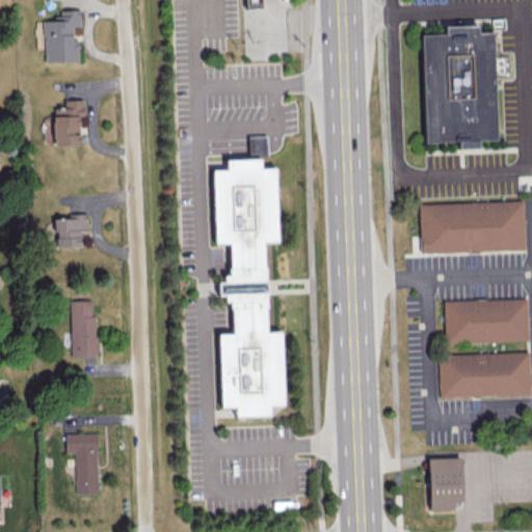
[(260,0),(256,0),(244,0),(245,8),(261,7),(260,0)]
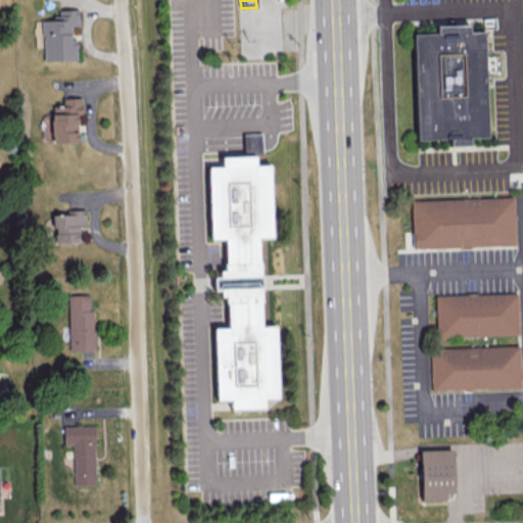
[(42,60),(77,59),(76,39),(70,40),(70,26),(79,26),(78,9),(58,9),(58,18),(42,18),(42,60)]
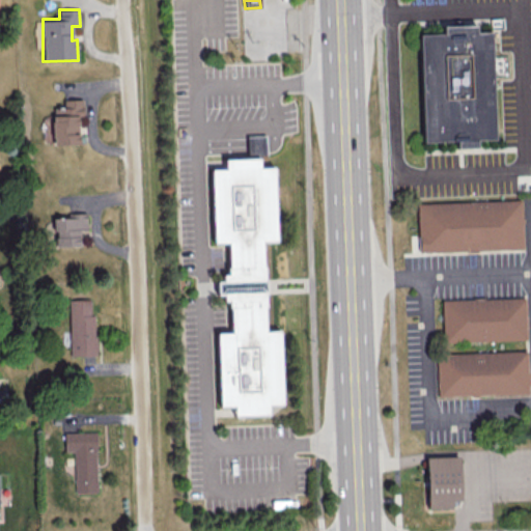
[(421,37),(448,36),(447,28),(480,27),(480,34),(496,34),(500,140),(425,143),(421,37)]
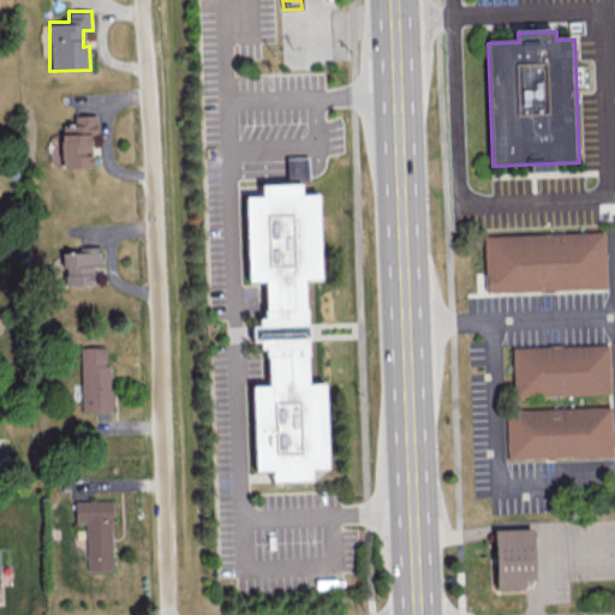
[(90,135),(96,133),(96,114),(73,115),(73,124),(59,124),(60,167),(91,166),(90,135)]
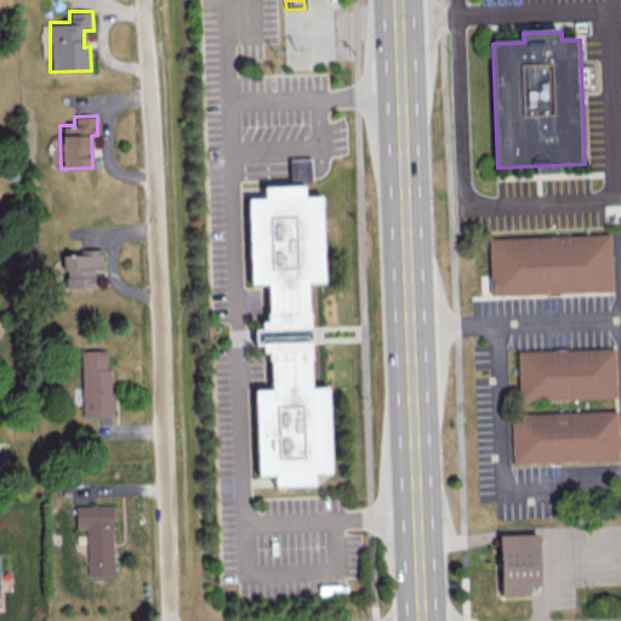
[(307,187),(314,187),(313,171),(313,160),(290,161),(291,171),(291,188),(307,187)]
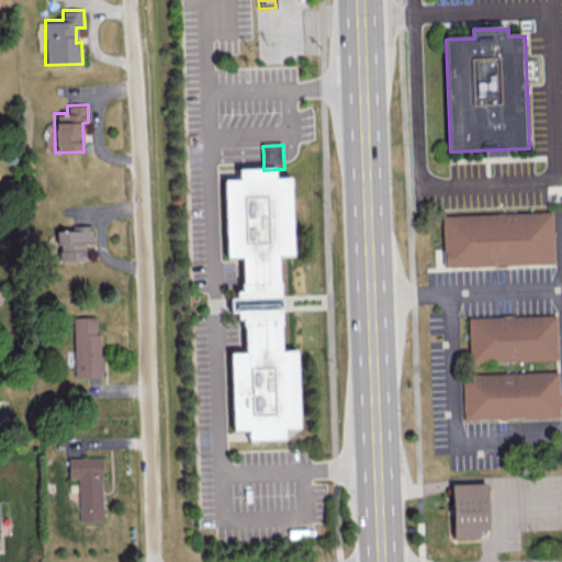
[(224,180),(242,180),(242,171),(263,170),(278,169),(278,179),(293,178),(296,256),(281,257),(284,352),(300,351),(303,428),(285,429),(285,439),(251,440),(251,430),(235,431),(232,352),(247,352),(245,319),(239,319),(239,313),(234,313),(233,299),(238,299),(237,291),(245,291),(244,260),(227,260),(224,180)]
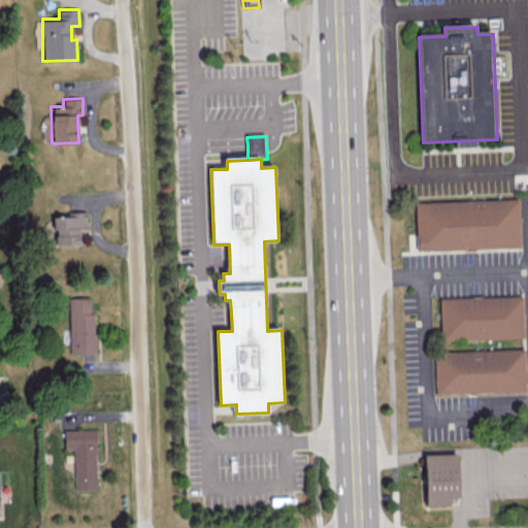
[(418,251),(417,205),(520,201),(522,246),(418,251)]
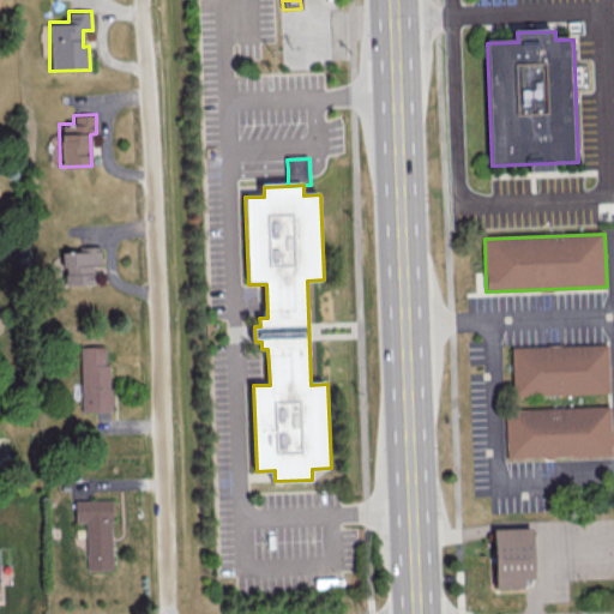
[(91,284),(91,265),(100,265),(100,246),(78,246),(78,252),(61,252),(62,284),(91,284)]
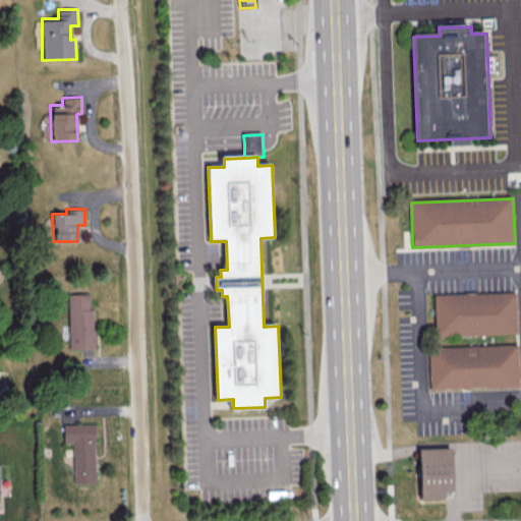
[(68,349),(93,349),(92,293),(67,294),(68,349)]
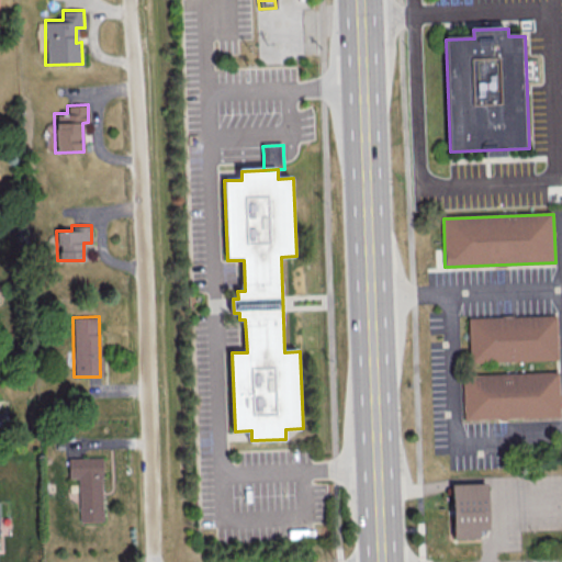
[(471,363),(470,318),(558,316),(559,361),(471,363)]
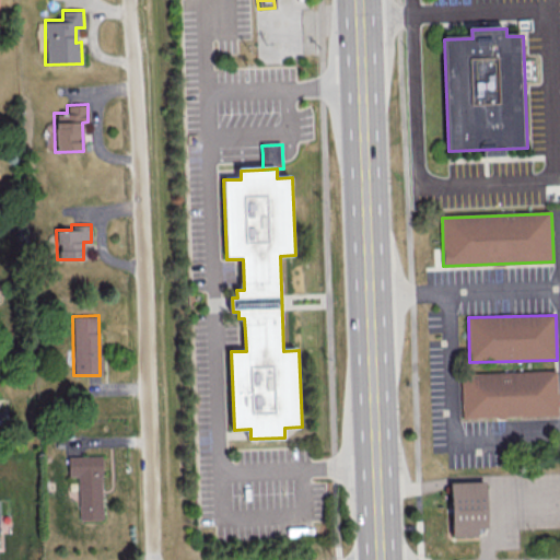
[(464,420),(462,374),(556,371),(558,416),(464,420)]
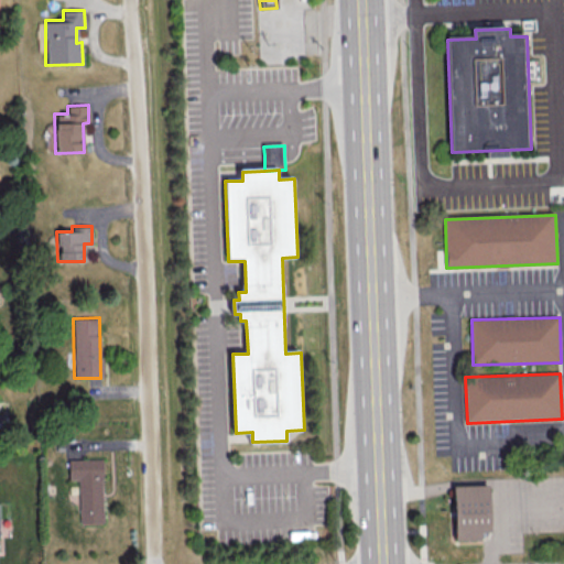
[(104,522),(101,458),(67,459),(68,479),(78,479),(79,523),(104,522)]
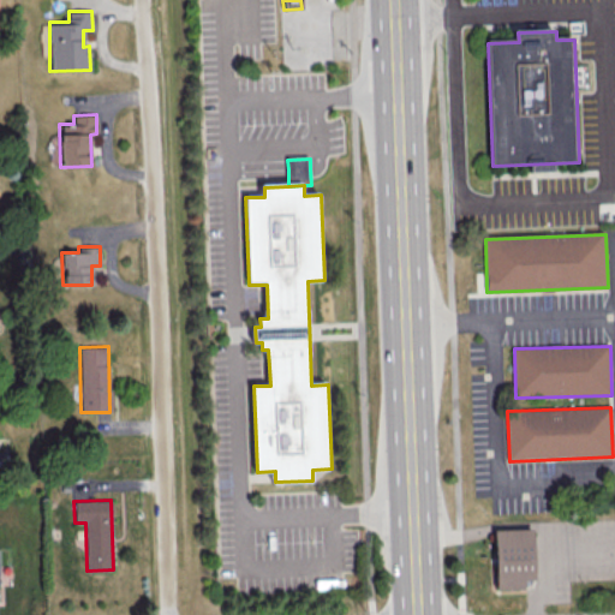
[(494,531),(533,530),(536,580),(524,580),(525,589),(496,590),(494,531)]
